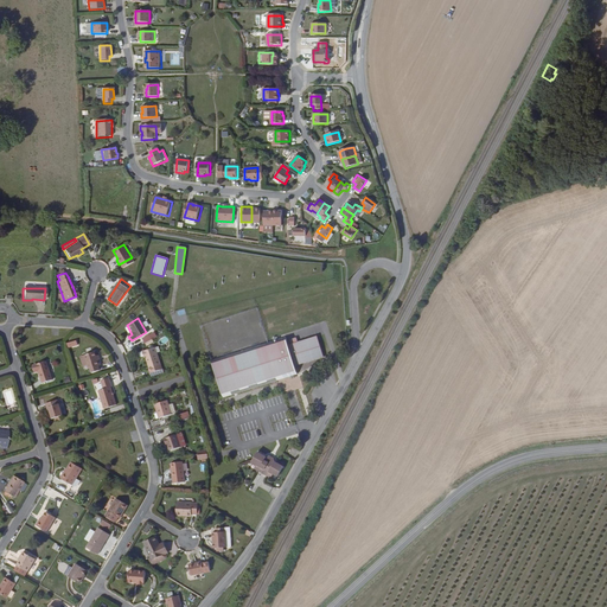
[(154,343),(153,340),(158,337),(154,332),(142,339),(147,346),(154,343)]
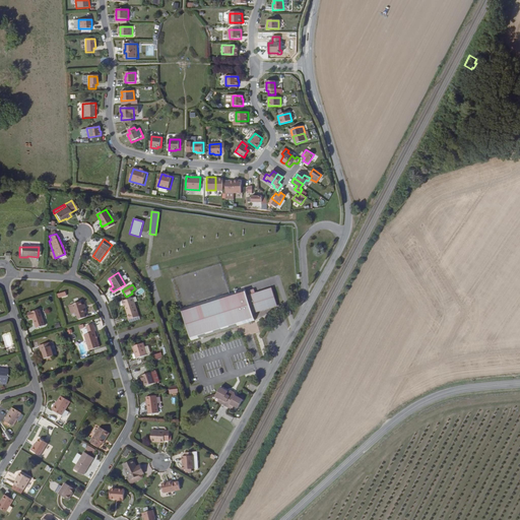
[(252,314),(276,306),(271,288),(255,294),(253,289),(248,291),(249,296),(246,297),(244,289),(181,309),(191,340),(250,322),(254,321),(252,314)]
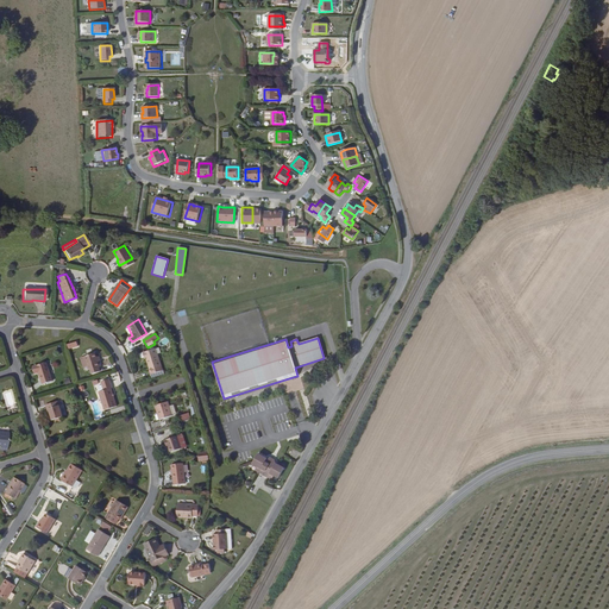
[(150,375),(161,371),(154,350),(142,353),(143,357),(143,358),(144,357),(145,359),(150,375)]
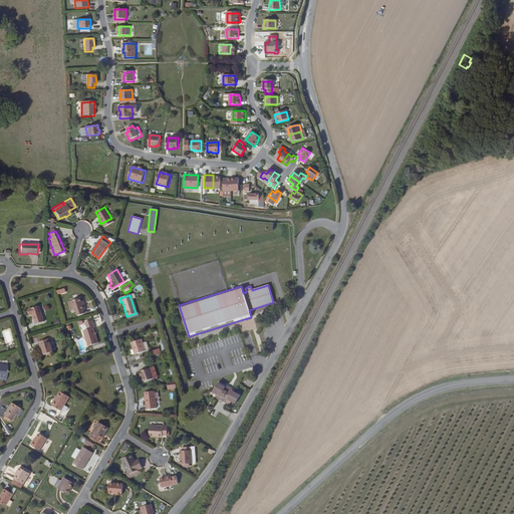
[(81,305),(80,302),(79,299),(70,301),(73,313),(74,313),(75,316),(83,314),(82,310),(84,310),(82,305),(81,305)]
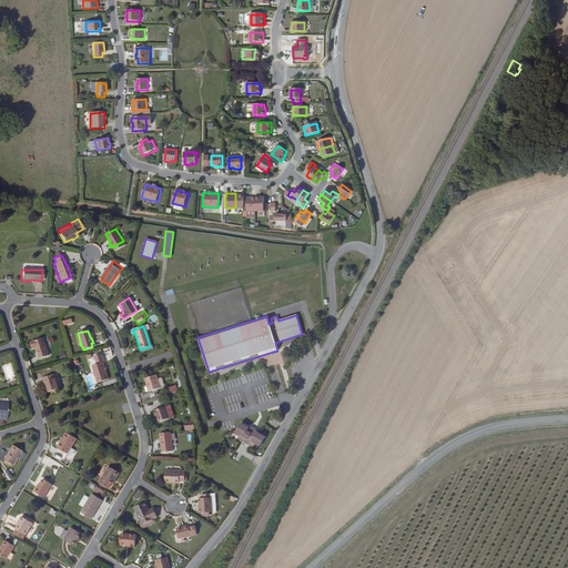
[(39,358),(48,355),(42,338),(31,342),(32,348),(36,347),(39,358)]
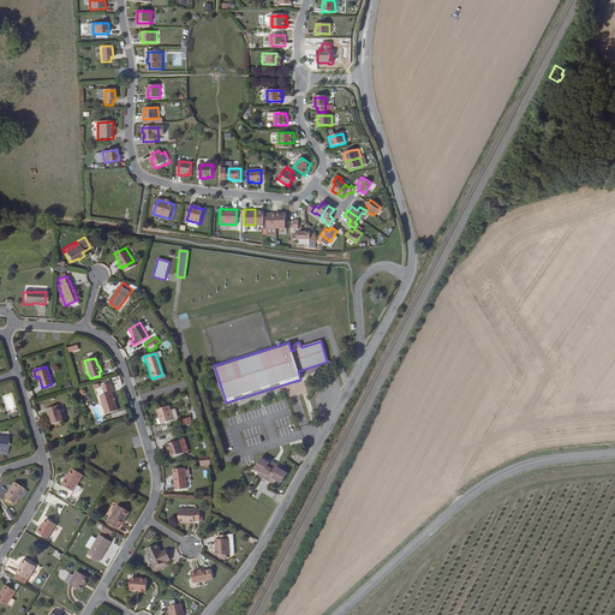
[(111,393),(112,392),(109,383),(101,387),(103,394),(99,396),(105,415),(117,411),(111,393)]
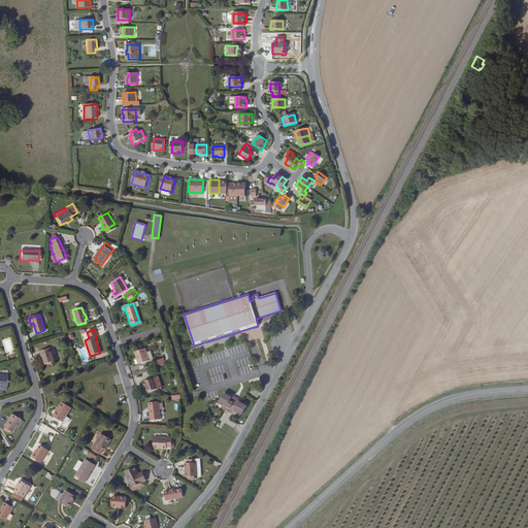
[(52,362),(54,362),(50,349),(38,352),(39,356),(41,355),(42,359),(44,364),(46,364),(52,362)]
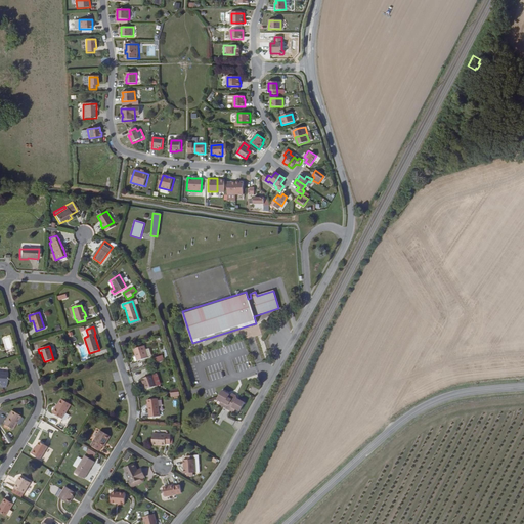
[(136,361),(146,358),(143,346),(132,349),(136,361)]
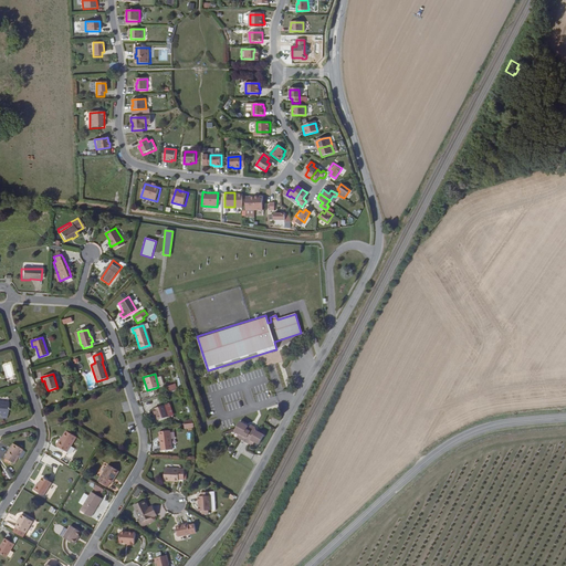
[(157,420),(167,417),(164,406),(152,409),(154,413),(155,412),(155,415),(157,420)]
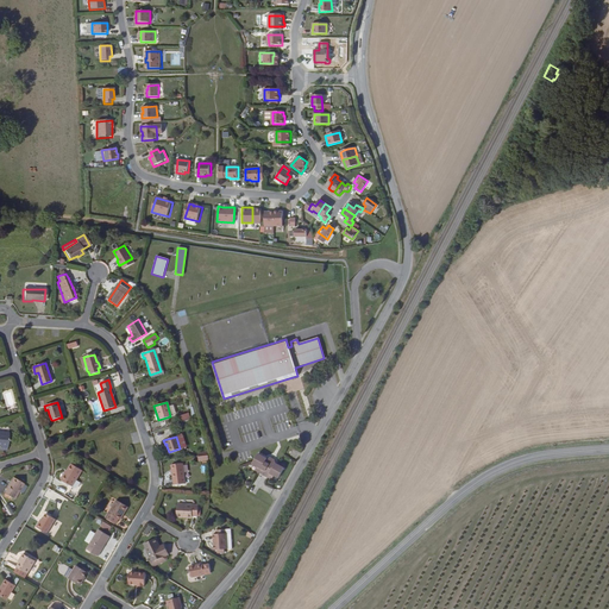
[(263,475),(272,458),(270,457),(267,458),(258,453),(252,464),(257,466),(262,469),(259,472),(263,475)]
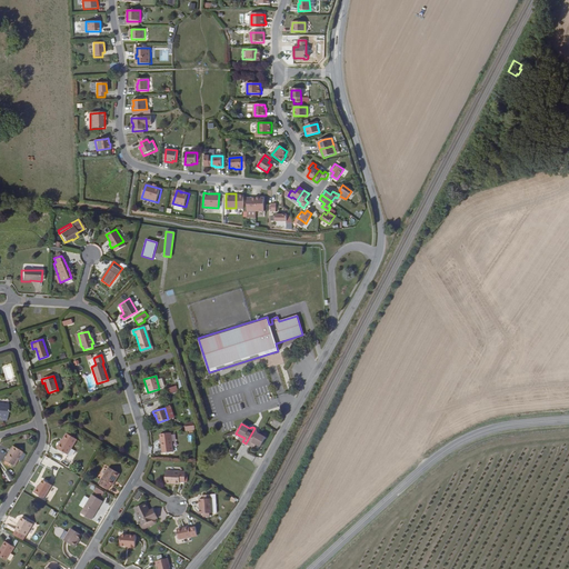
[(257,429),(255,428),(246,443),(250,447),(252,442),(256,445),(260,447),(266,438),(258,433),(257,429)]
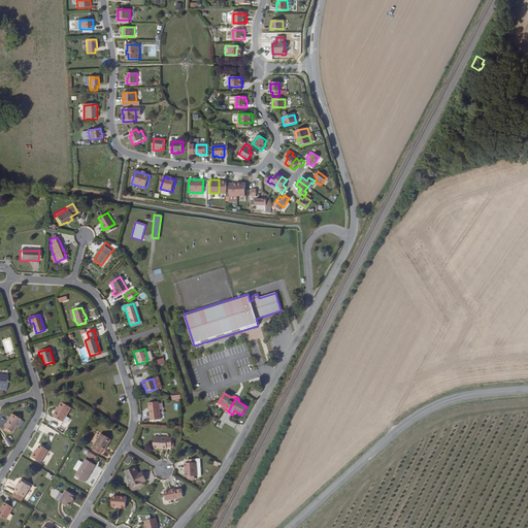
[(150,420),(160,419),(158,402),(147,403),(150,420)]
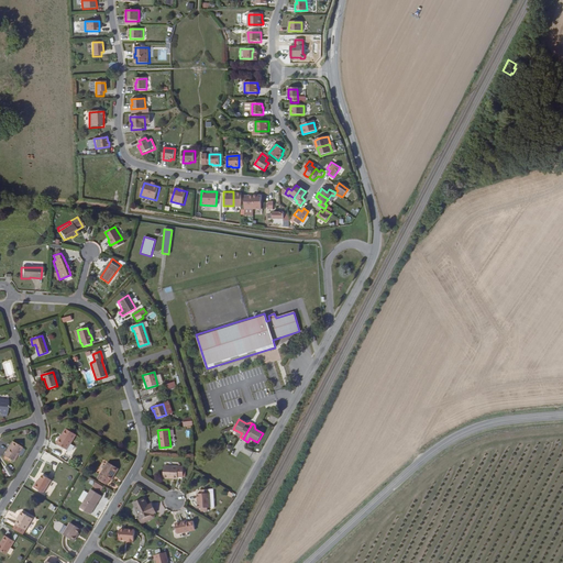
[(69,445),(75,435),(65,430),(56,444),(66,451),(63,455),(69,459),(75,449),(69,445)]
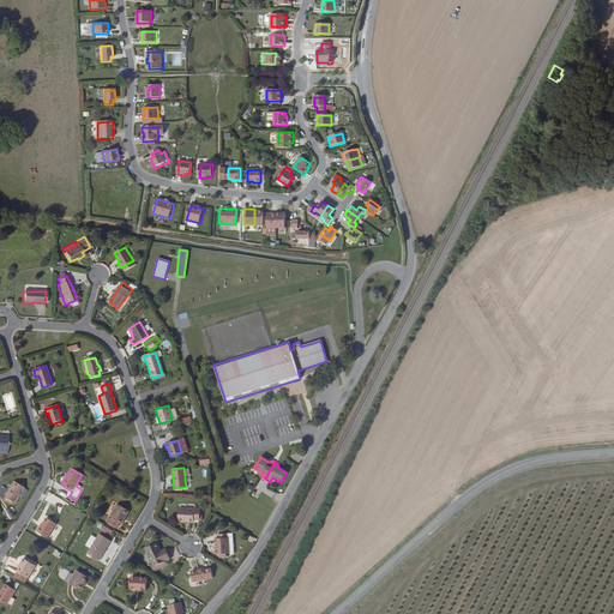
[(14,504),(25,487),(14,481),(5,497),(14,504)]
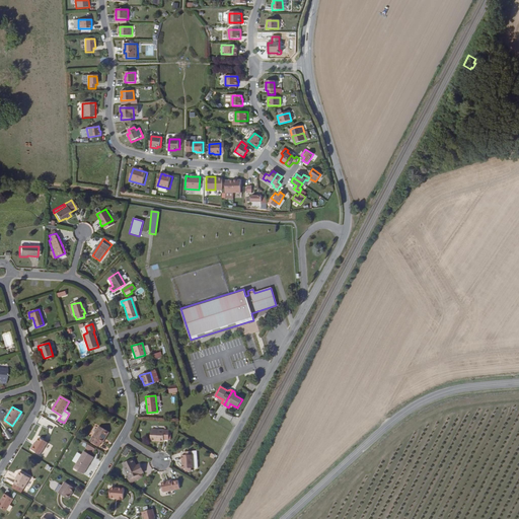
[(104,440),(108,433),(99,428),(90,442),(98,447),(100,443),(103,439),(104,440)]
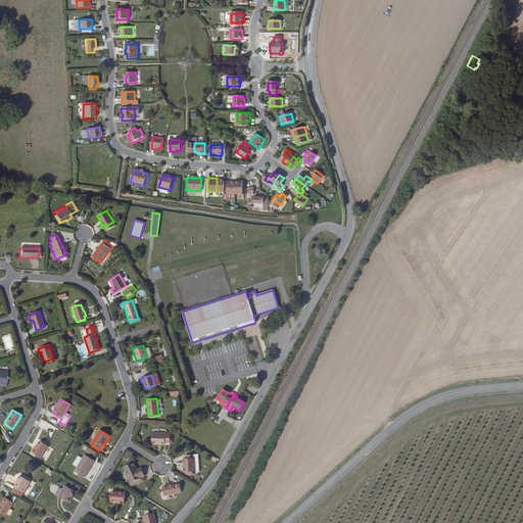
[(170,443),(170,433),(152,432),(151,443),(159,444),(159,442),(164,442),(170,443)]
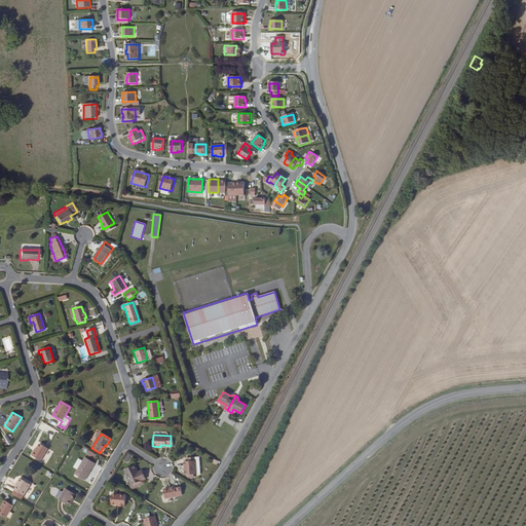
[(39,461),(47,449),(39,444),(36,449),(32,456),(39,461)]
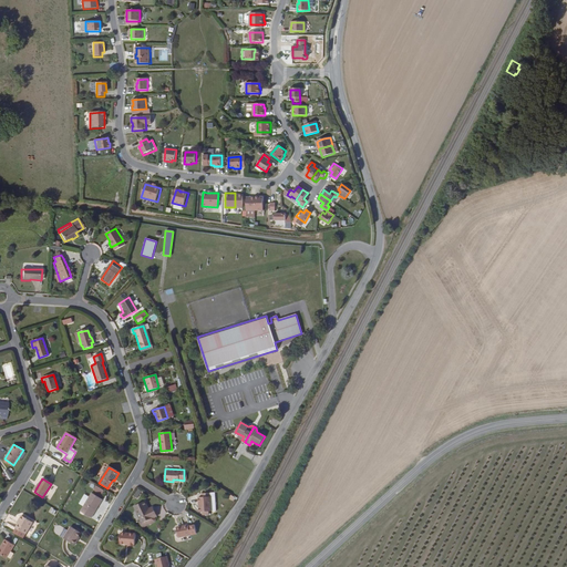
[(102,496),(105,492),(96,486),(93,491),(102,496)]
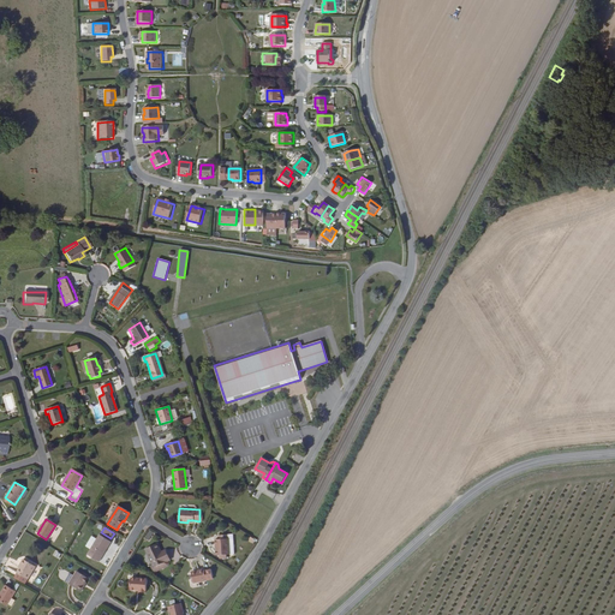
[(227,555),(230,555),(228,535),(220,536),(220,539),(218,539),(218,547),(216,547),(216,555),(220,555),(227,555)]
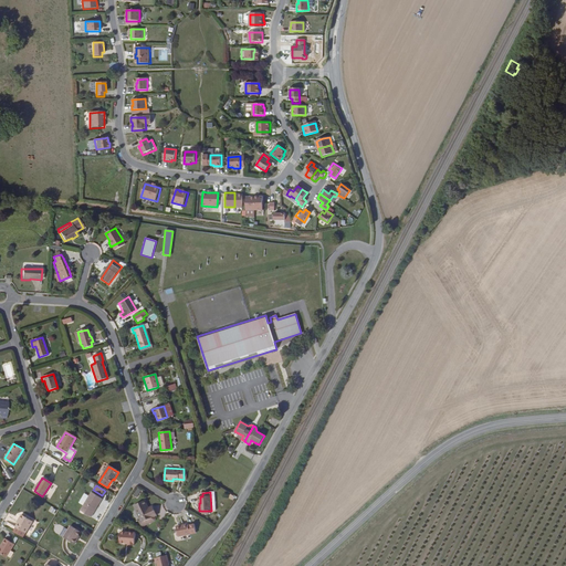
[(100,504),(103,500),(92,493),(80,511),(91,517),(96,510),(95,510),(98,503),(100,504)]
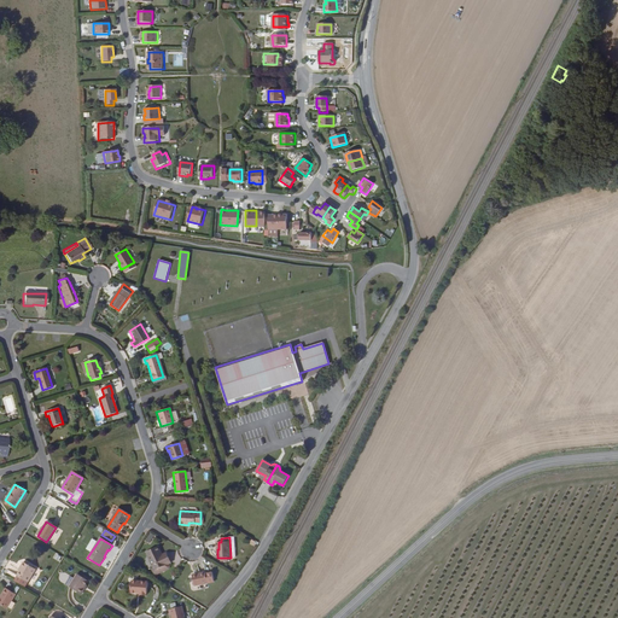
[(165,553),(161,554),(157,547),(145,552),(153,569),(153,571),(168,564),(170,563),(165,553)]
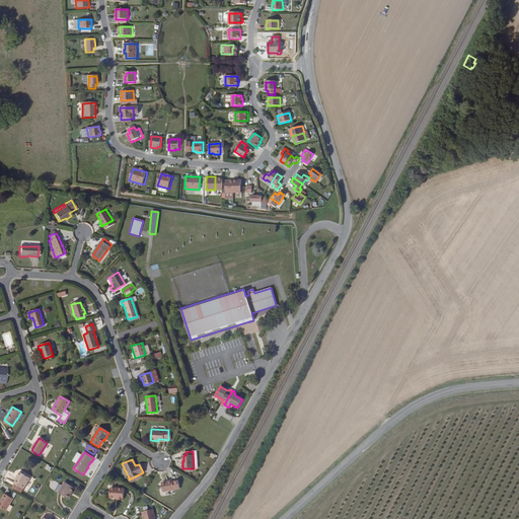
[(22,490),(29,478),(18,472),(16,477),(17,478),(13,484),(22,490)]
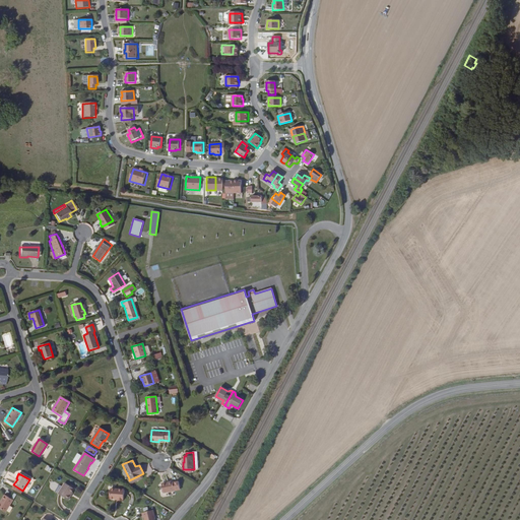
[(141,478),(142,476),(141,474),(129,480),(129,478),(127,479),(129,483),(141,478)]
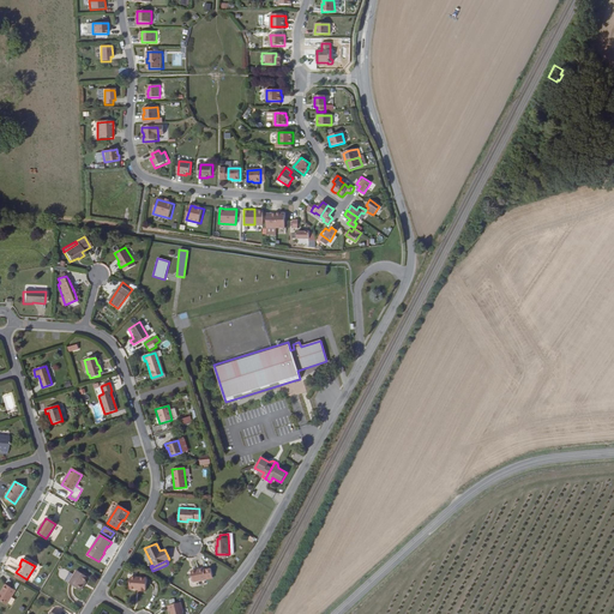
[(193,583),(212,578),(210,569),(206,569),(206,570),(204,571),(204,569),(194,571),(194,572),(191,573),(193,583)]
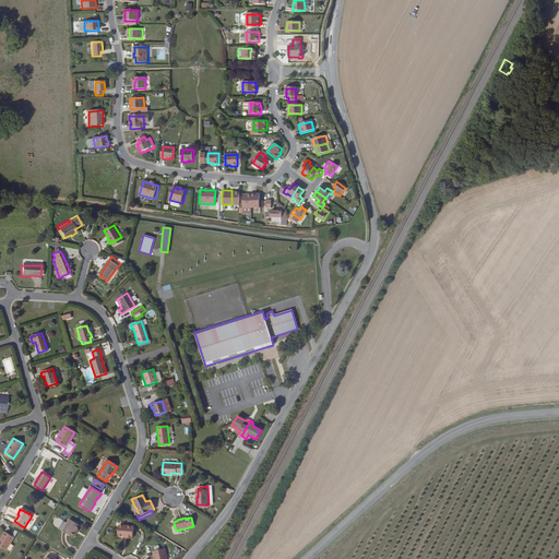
[(78,530),(80,526),(70,520),(67,524),(62,532),(73,538),(76,534),(75,533),(78,530)]
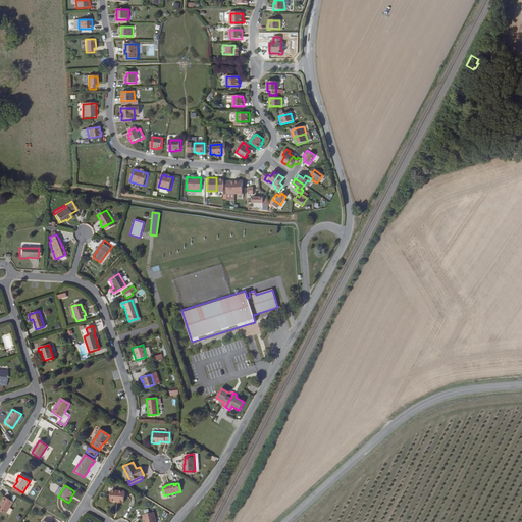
[(123,503),(124,491),(111,490),(110,494),(110,502),(117,502),(117,503),(122,504),(122,503),(123,503)]
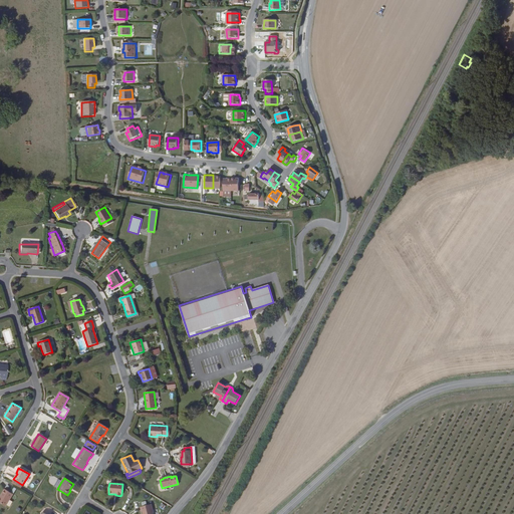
[(0,503),(5,507),(12,495),(4,490),(0,497),(0,503)]
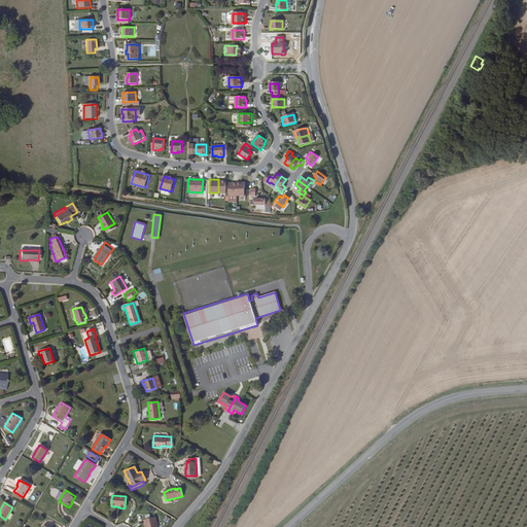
[(146,526),(156,526),(154,518),(143,520),(144,524),(146,524),(146,526)]
